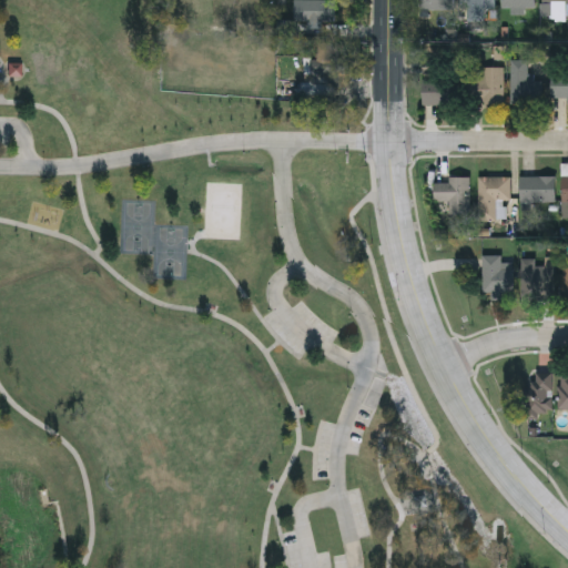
[(295,20),(295,0),(334,0),(334,20),(295,20)]
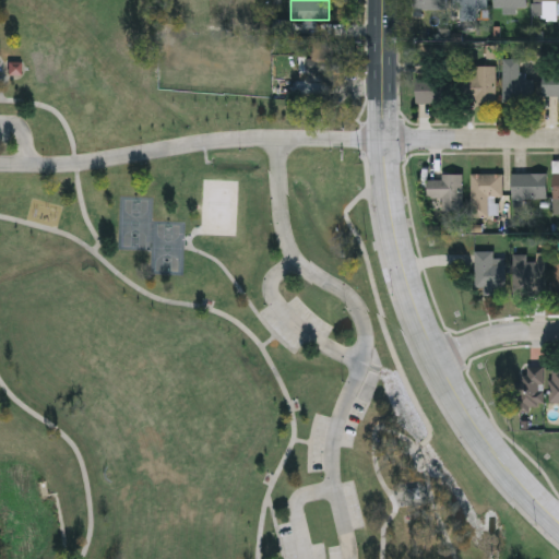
[(447,0),(447,11),(412,11),(412,0),(447,0)]
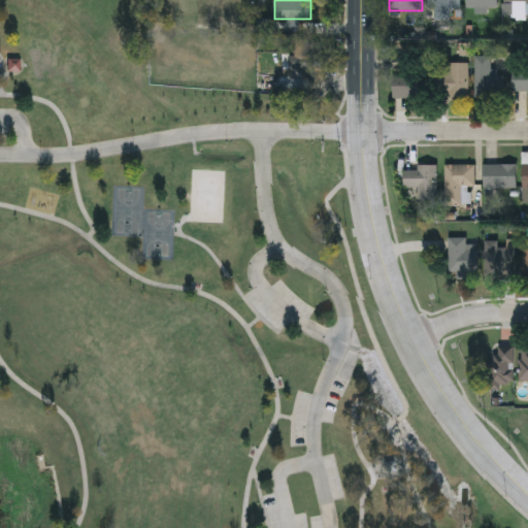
[(459,0),(459,7),(451,7),(451,21),(434,20),(434,0),(459,0)]
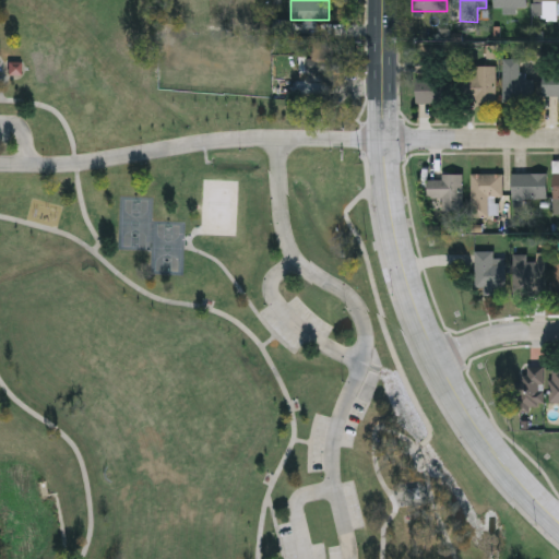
[(496,0),(496,10),(527,10),(526,0),(496,0)]
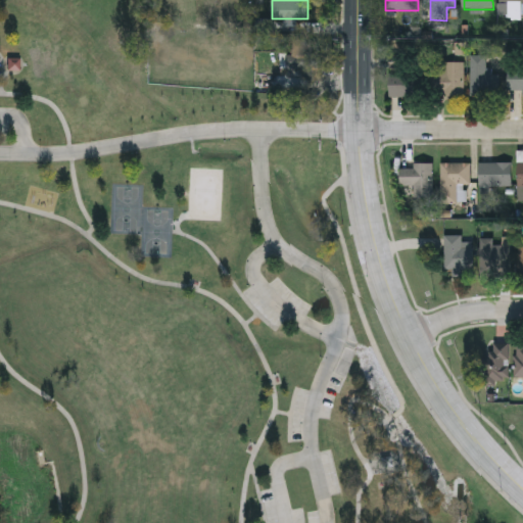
[(487,56),(487,76),(496,76),(496,96),(470,96),(470,56),(487,56)]
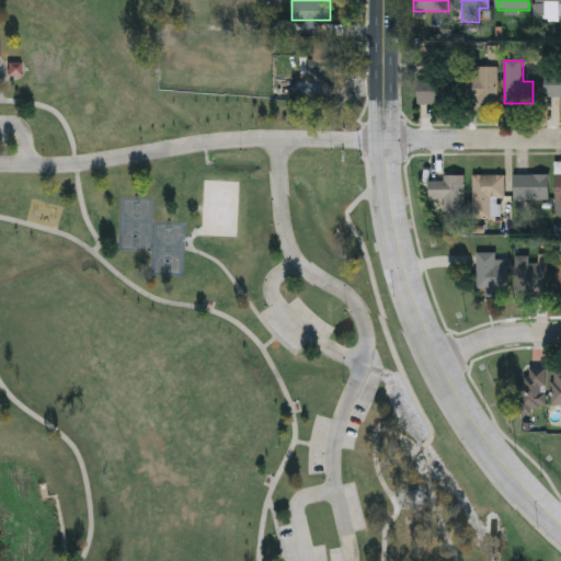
[(496,68),(496,104),(462,104),(462,68),(496,68)]
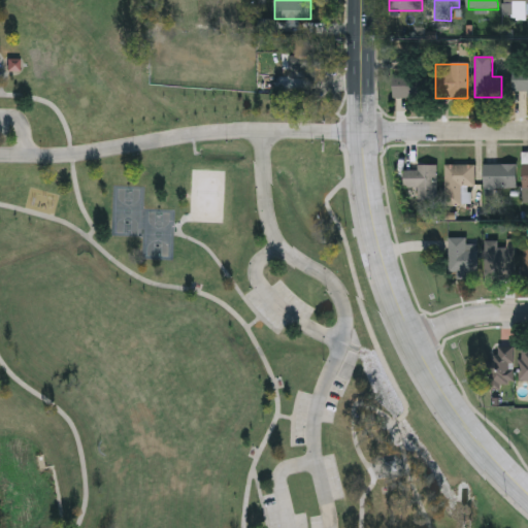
[(527,98),(527,92),(513,92),(513,70),(527,70),(527,98)]
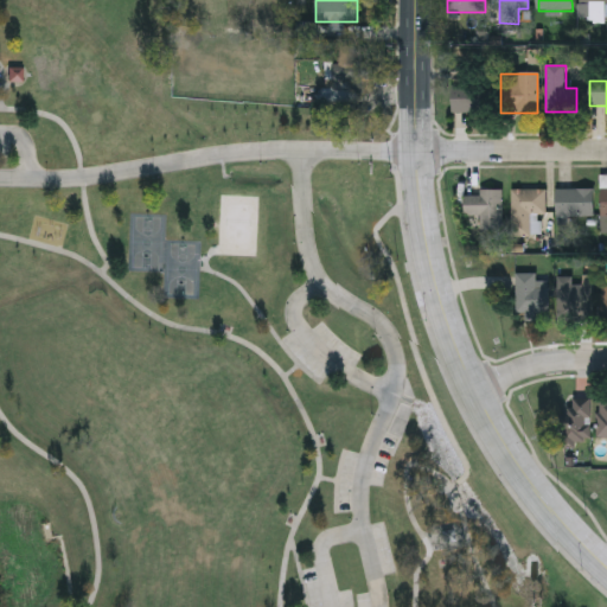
[(489,113),(452,113),(452,88),(489,88),(489,113)]
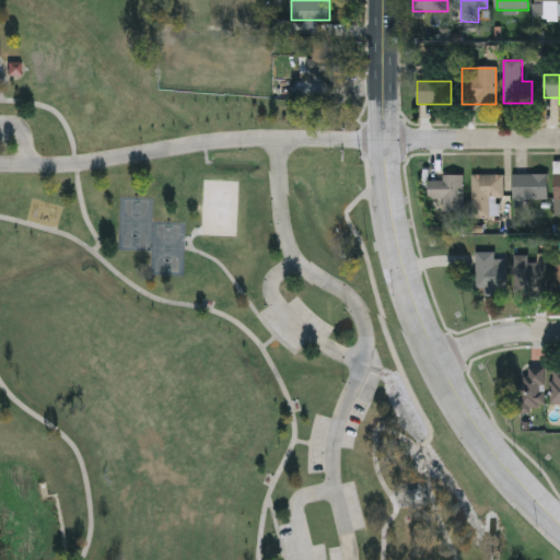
[(442,182),(442,175),(463,175),(463,211),(443,211),(443,200),(429,200),(429,182),(442,182)]
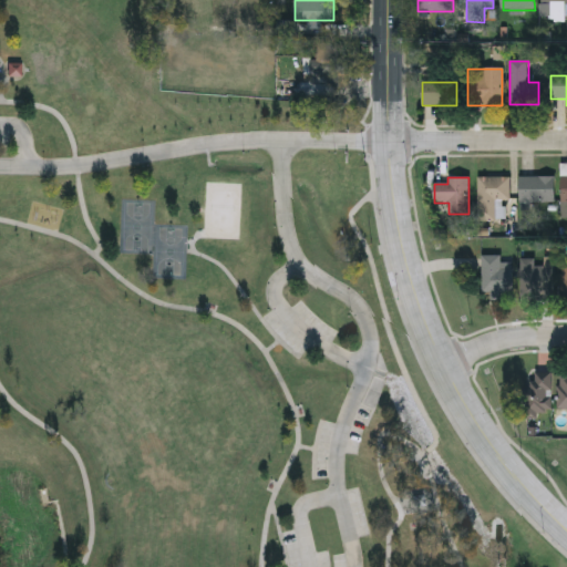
[(509,178),(509,202),(505,202),(505,222),(477,222),(477,177),(509,178)]
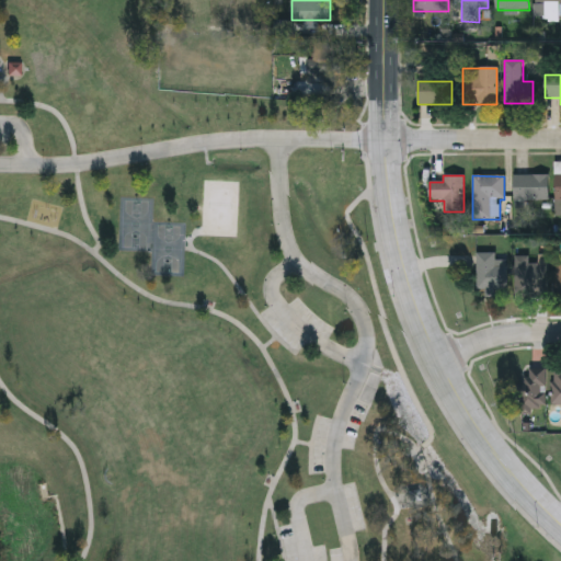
[(548,175),(548,201),(514,201),(514,175),(548,175)]
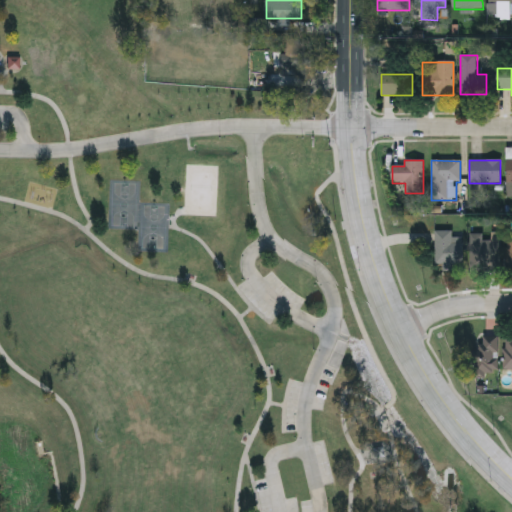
[(435,265),(435,232),(453,232),(453,237),(462,237),(462,272),(442,272),(442,265),(435,265)]
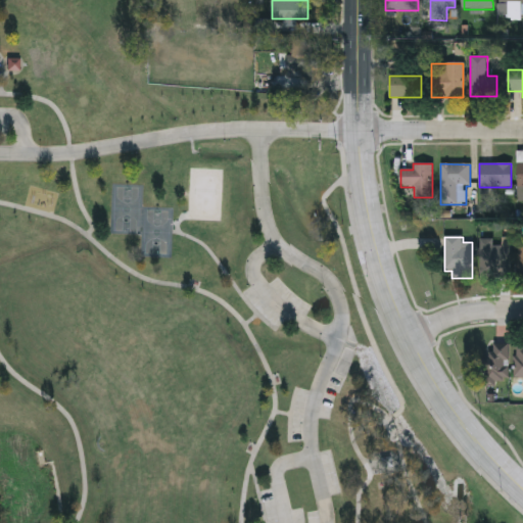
[(522,278),(522,269),(514,269),(514,278),(494,278),(494,245),(511,245),(511,253),(522,253),(522,242),(522,278)]
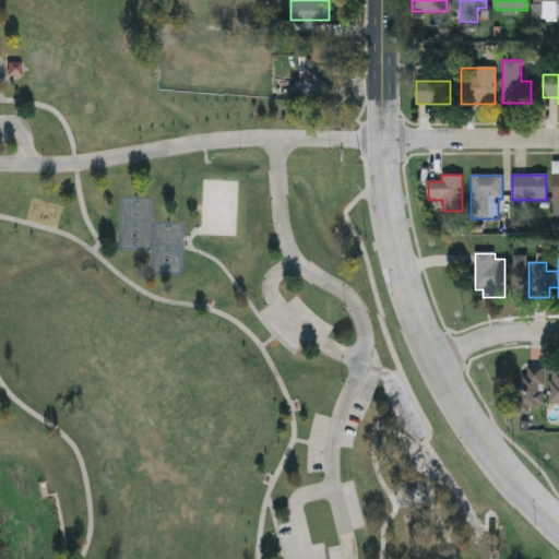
[(543,368),(543,411),(518,411),(518,368),(543,368)]
